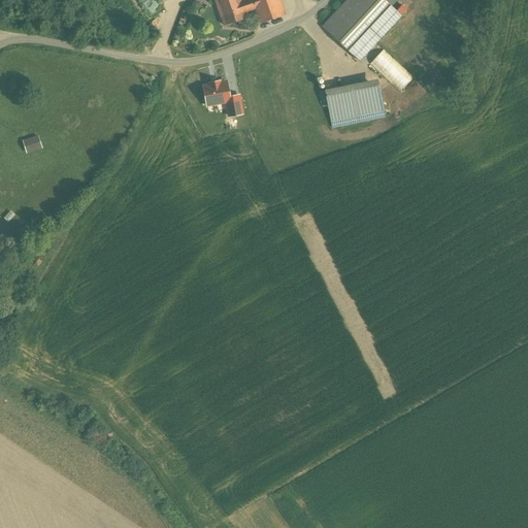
[(215,0),(224,26),(246,18),(244,12),(239,0),(215,0)]
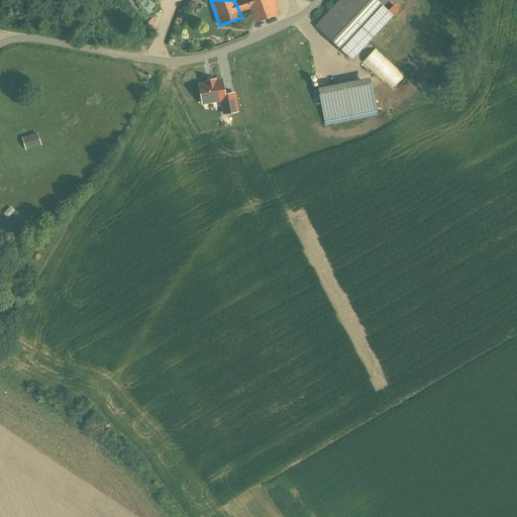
[(234,0),(239,12),(248,9),(245,0),(234,0)]
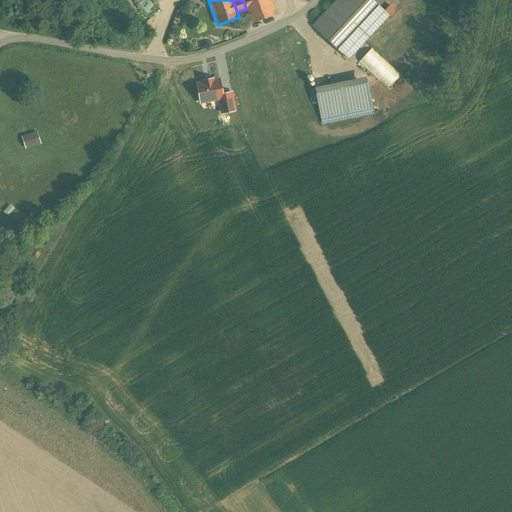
[(270,0),(243,0),(246,9),(251,23),(276,15),(270,0)]
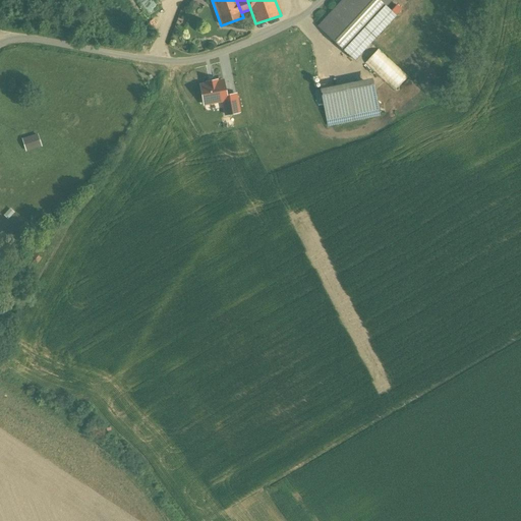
[(378,0),(342,0),(317,26),(344,51),(386,6),(378,0)]
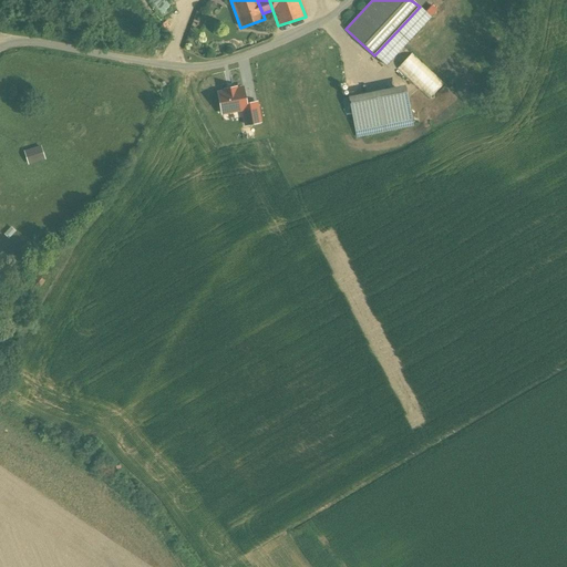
[(430,17),(420,7),(374,55),(385,65),(430,17)]
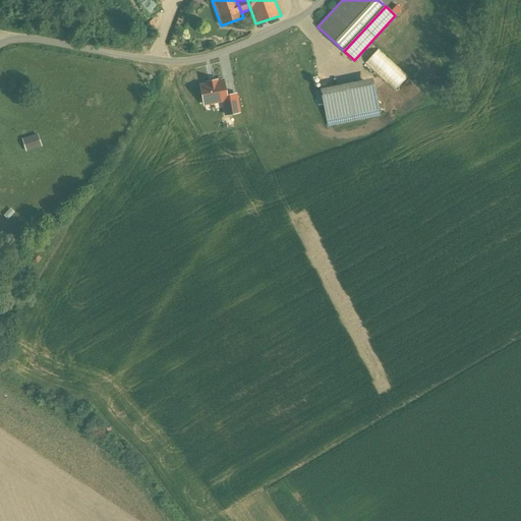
[(364,63),(395,90),(408,75),(378,48),(364,63)]
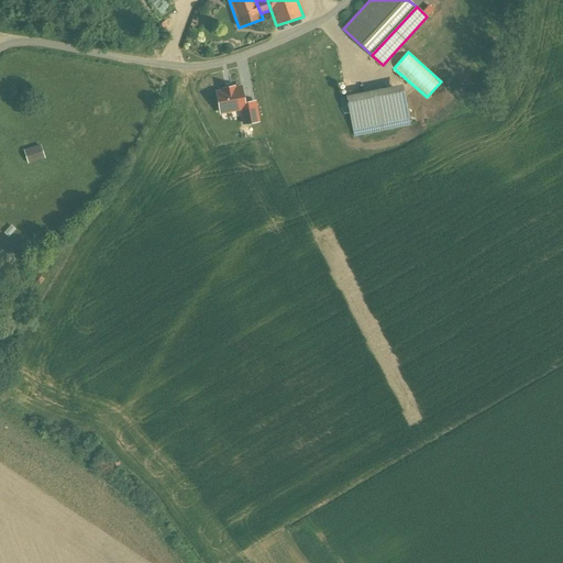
[(400,85),(346,96),(353,129),(407,118),(400,85)]
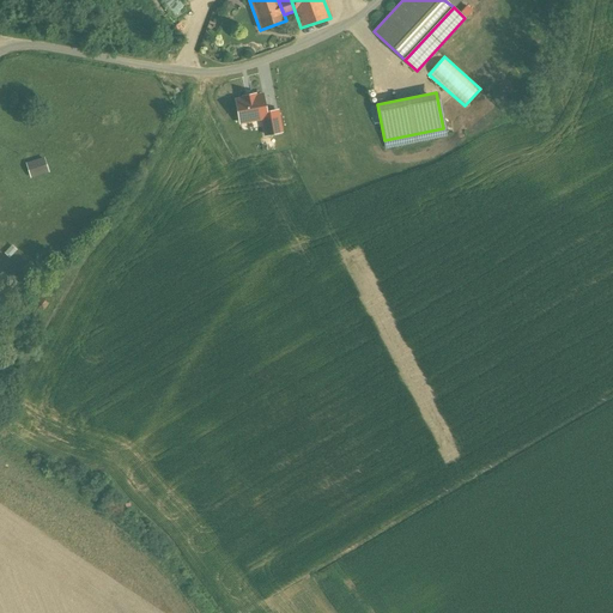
[(236,101),(240,122),(262,117),(267,117),(266,113),(262,96),(254,97),(254,95),(244,97),(244,99),(236,101)]
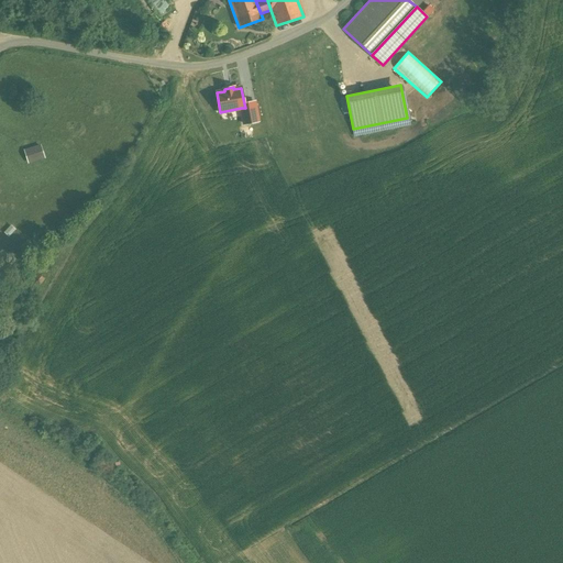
[(244,103),(245,108),(241,108),(244,124),(258,121),(255,102),(244,103)]
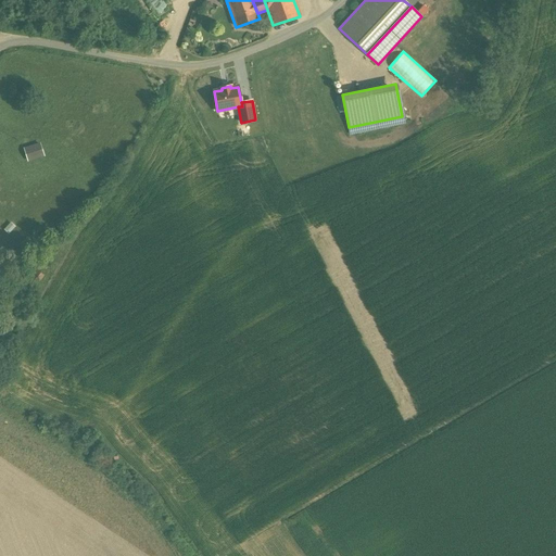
[(402,116),(349,127),(350,134),(403,123),(402,116)]
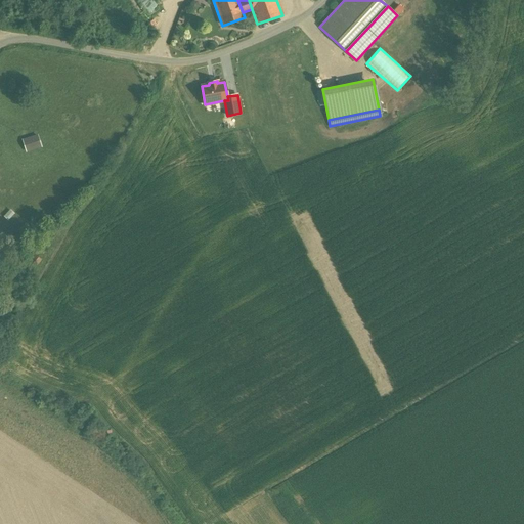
[(39,139),(24,143),(27,156),(43,151),(39,139)]
